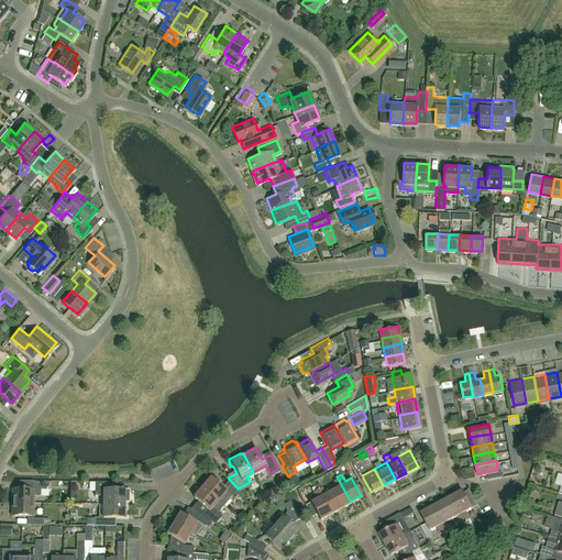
[(209,475),(201,484),(223,504),(229,497),(228,496),(230,493),(233,496),(238,491),(238,489),(228,478),(221,485),(209,475)]
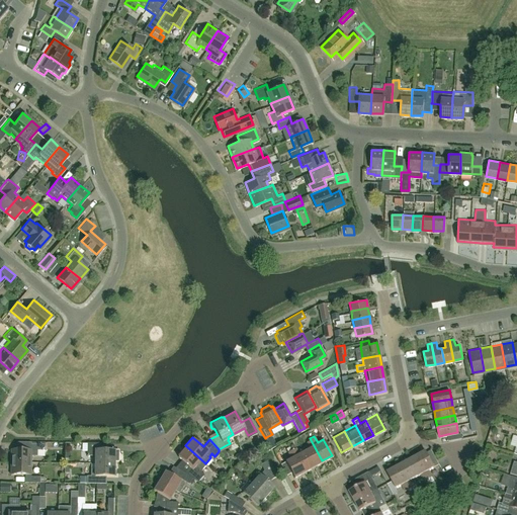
[(313,465),(322,460),(310,438),(307,440),(310,446),(304,449),(313,465)]
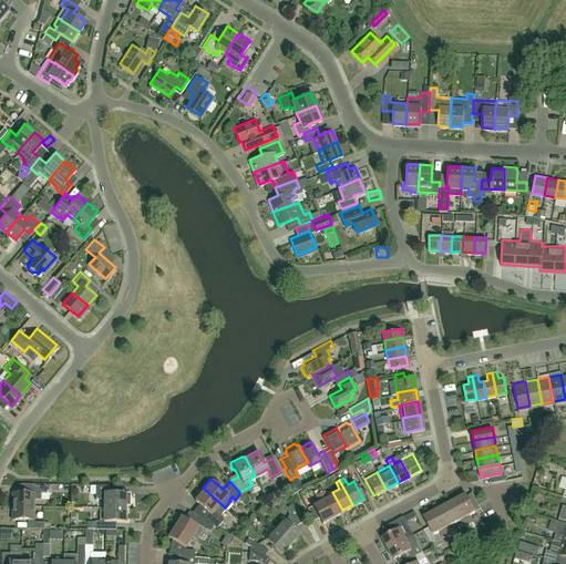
[(103,498),(103,506),(124,506),(124,504),(129,504),(129,492),(111,492),(111,484),(94,483),(94,498),(103,498)]
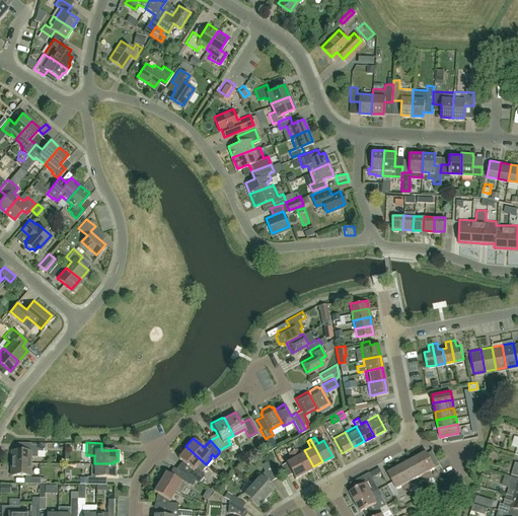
[(9,448),(9,461),(29,461),(29,455),(35,455),(35,449),(44,449),(44,443),(27,443),(27,449),(9,448)]
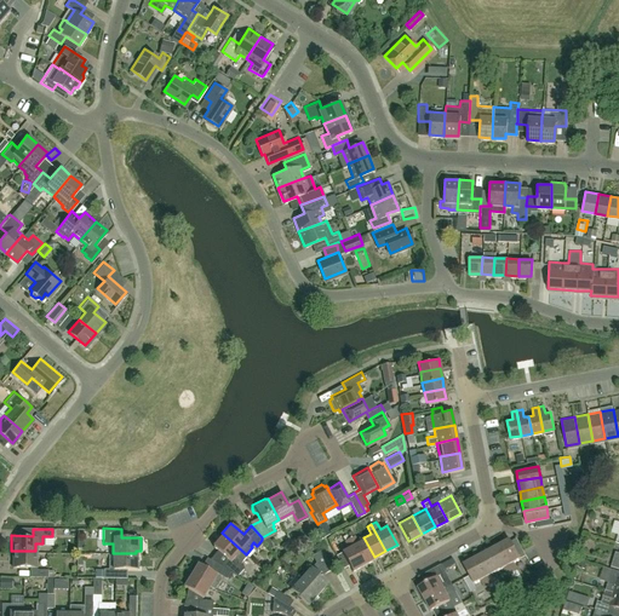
[(225,556),(218,564),(229,570),(236,574),(242,566),(242,564),(240,562),(246,554),(222,533),(212,543),(225,556)]
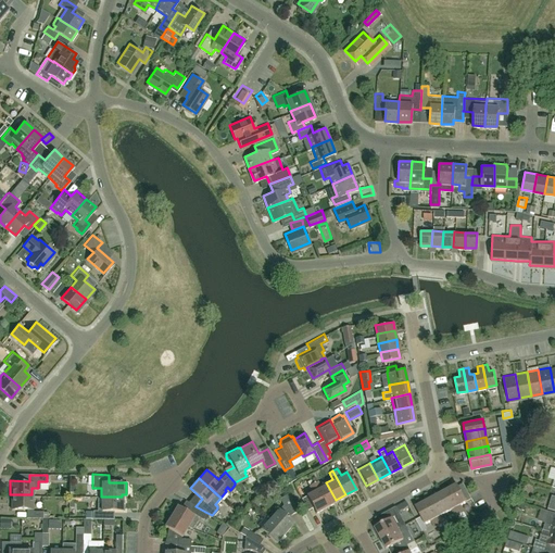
[(325,505),(336,500),(326,482),(320,487),(316,479),(312,481),(325,505)]
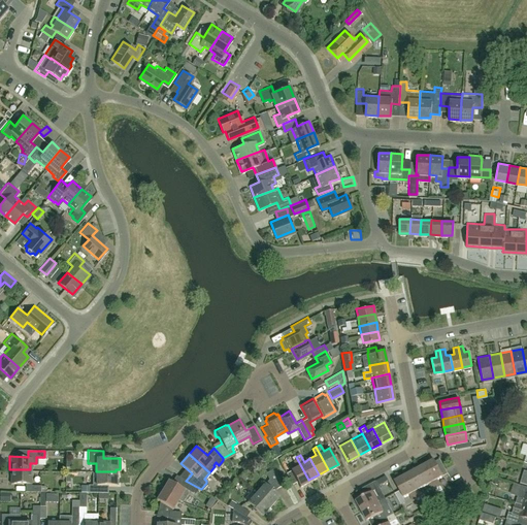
[(296,457),(293,459),(296,466),(290,469),(299,486),(308,480),(296,457)]
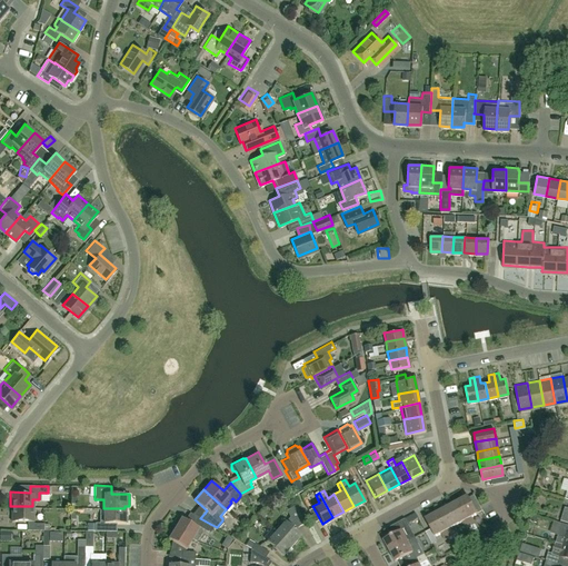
[(469,515),(476,512),(467,494),(456,499),(469,524),(472,530),(476,537),(480,535),(474,522),(469,515)]
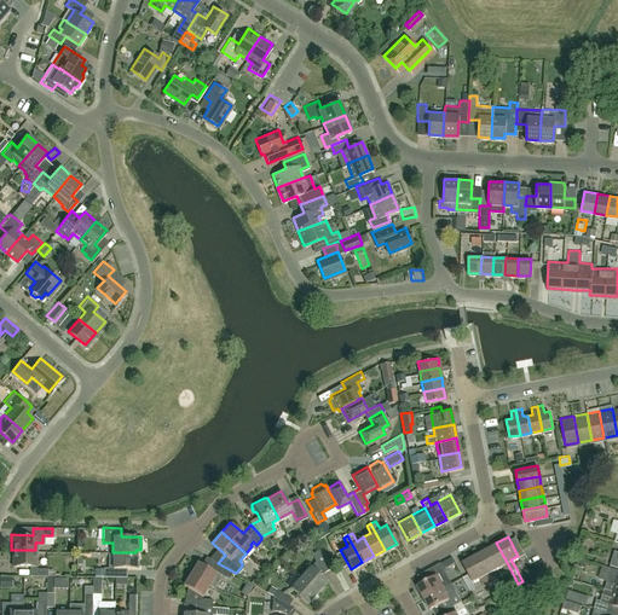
[(506,572),(510,569),(496,543),(484,549),(495,568),(502,564),(506,572)]
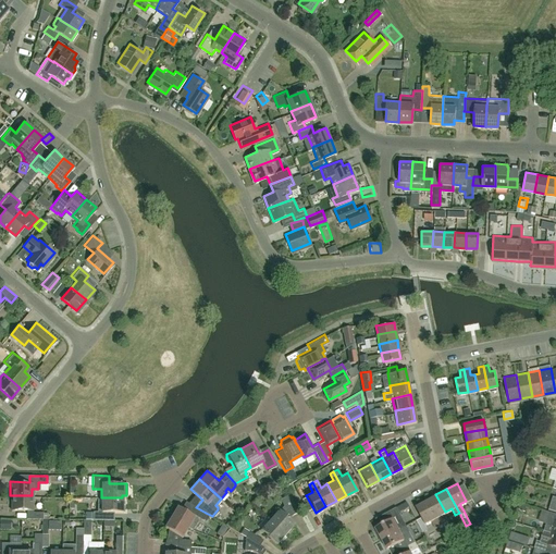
[(279,499),(282,504),(269,519),(284,532),(293,522),(286,517),(289,514),(296,511),(287,494),(279,499)]
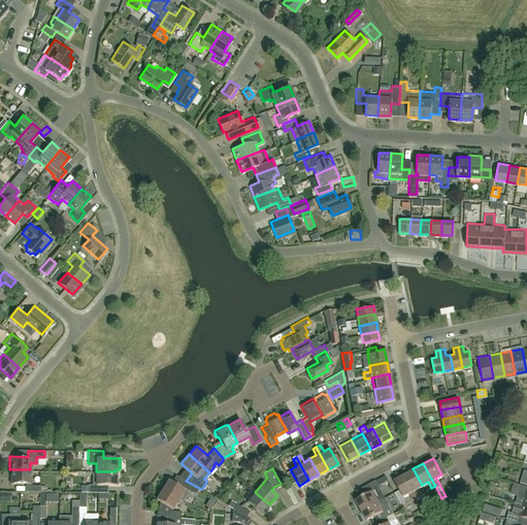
[(413,468),(403,474),(416,496),(420,494),(416,488),(422,485),(413,468)]
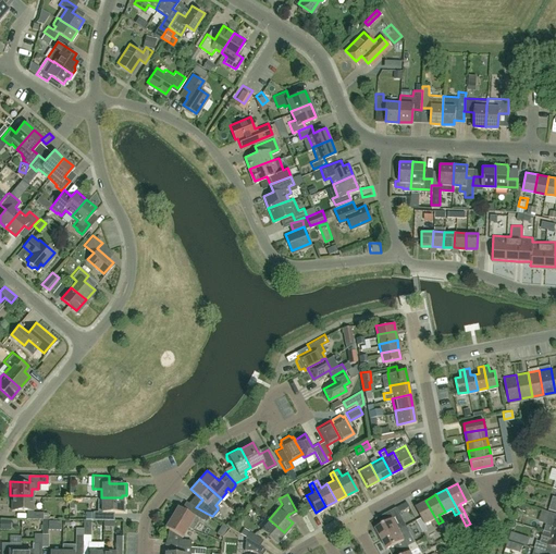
[(10,508),(26,508),(26,516),(42,517),(42,511),(32,511),(32,508),(32,495),(10,495),(10,508)]
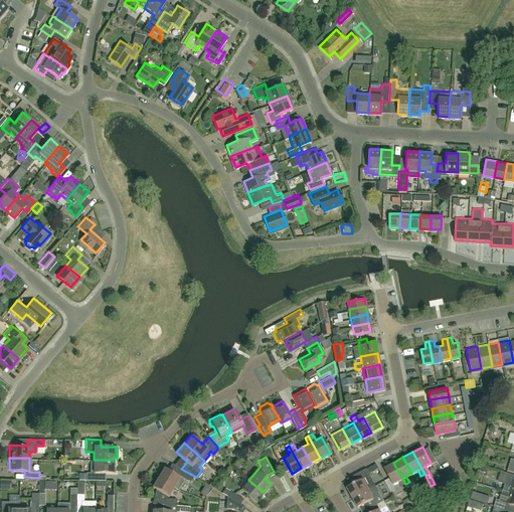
[(112,473),(113,460),(94,460),(94,465),(90,465),(90,472),(84,472),(84,479),(100,480),(100,472),(112,473)]
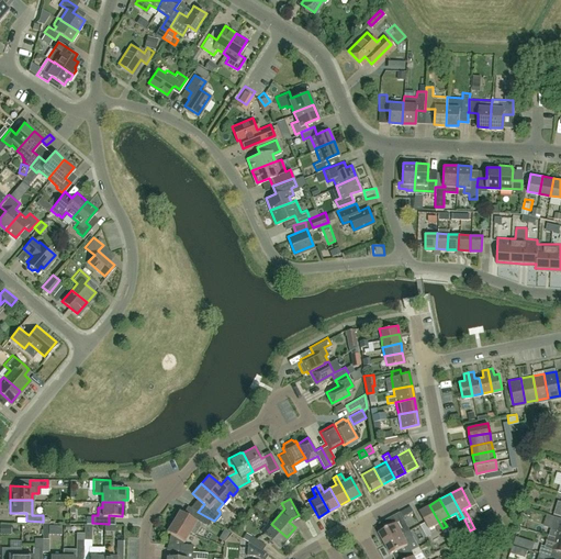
[(412,530),(423,525),(413,505),(403,510),(412,530)]
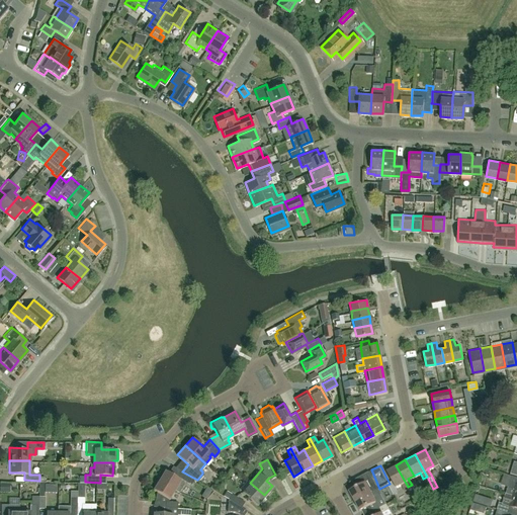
[(404,490),(408,487),(396,465),(385,470),(391,480),(395,486),(401,483),(404,490)]
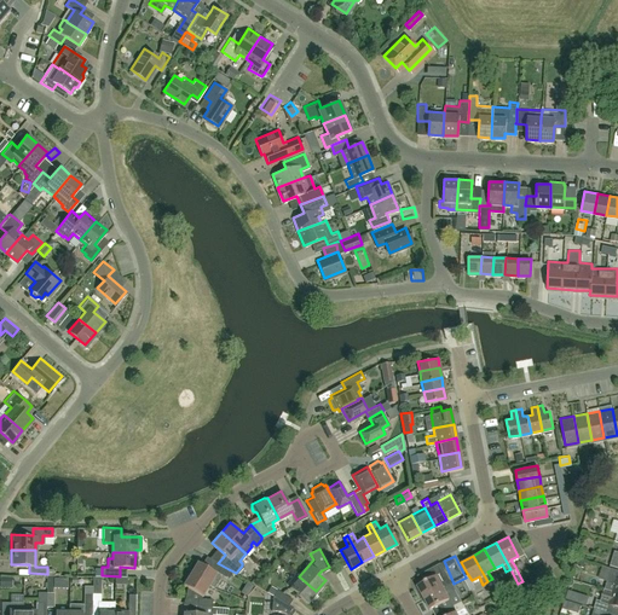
[(197,561),(190,573),(208,584),(208,582),(213,586),(219,576),(218,574),(197,561)]
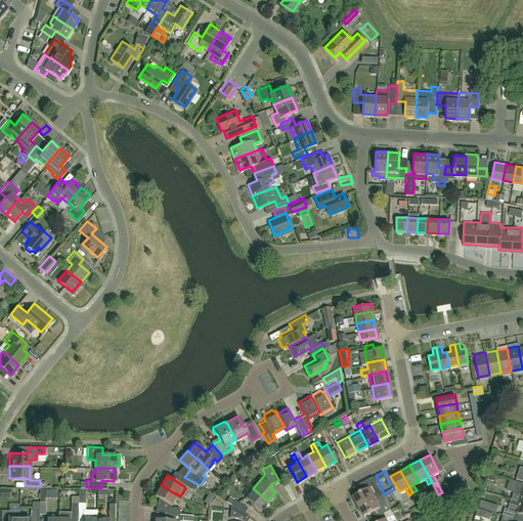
[(179,481),(190,487),(193,482),(184,477),(182,476),(179,481)]
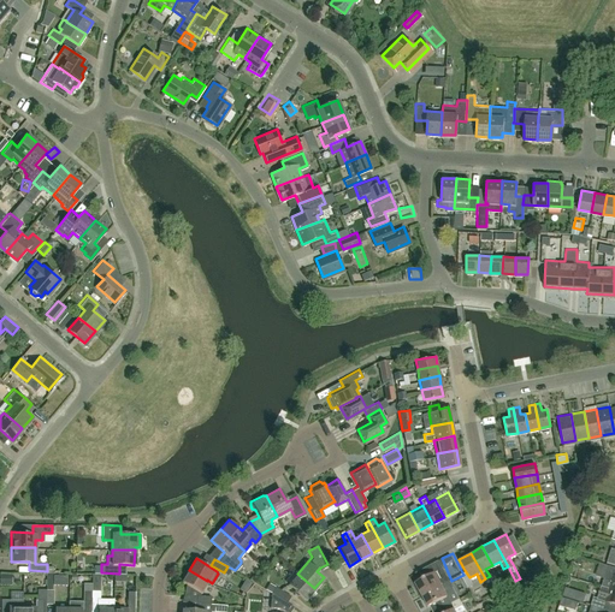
[(414,583),(420,594),(448,580),(444,574),(438,562),(425,569),(429,575),(414,583)]
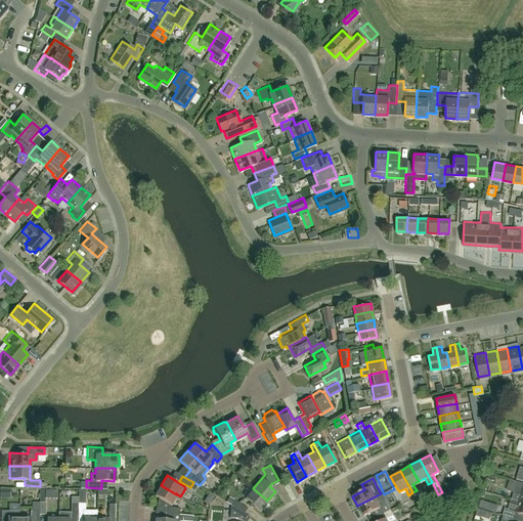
[(522,481),(517,480),(515,486),(514,491),(513,491),(511,498),(518,501),(518,500),(522,501),(522,481)]
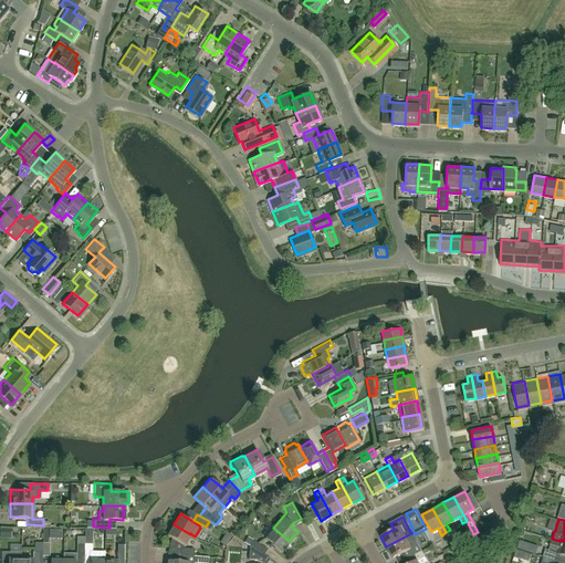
[(190,534),(174,524),(167,534),(184,544),(190,534)]
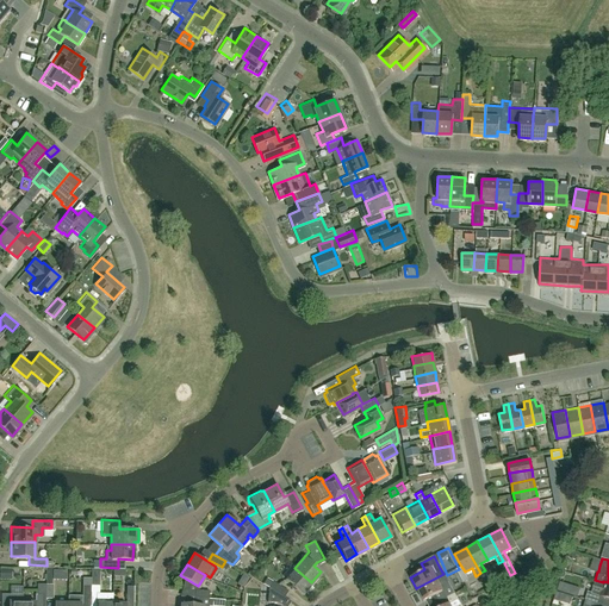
[(311,582),(294,568),(285,579),(302,593),(311,582)]
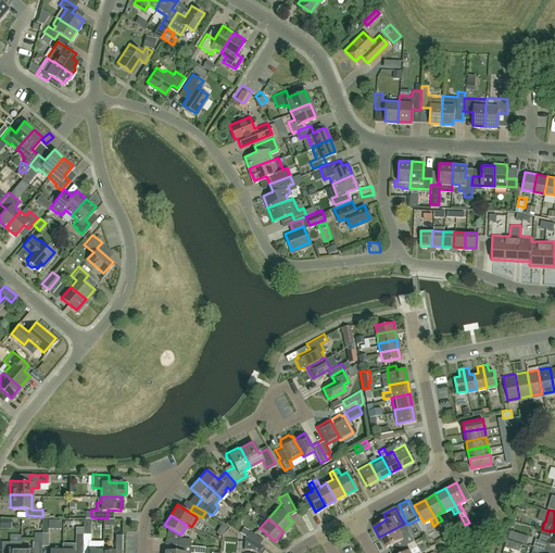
[(404,524),(379,537),(386,548),(399,540),(402,545),(413,540),(407,529),(407,530),(404,524)]
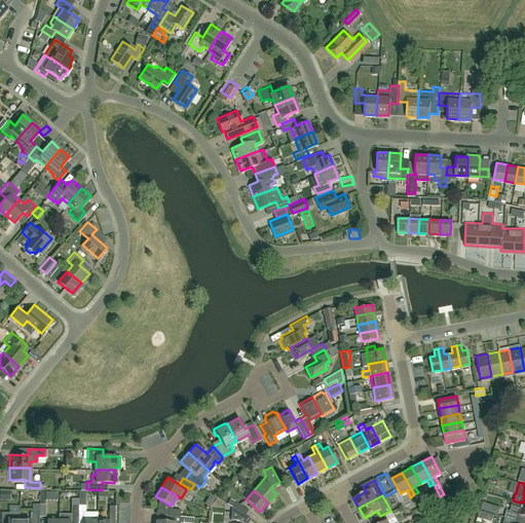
[(245,513),(248,508),(229,496),(226,501),(245,513)]
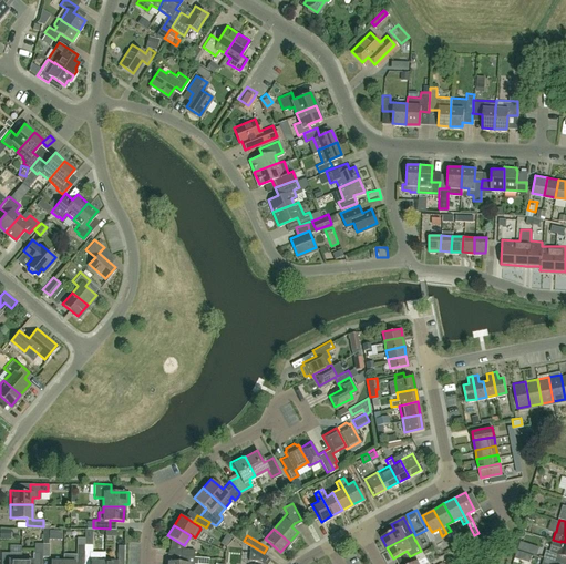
[(553,540),(551,545),(549,551),(545,549),(543,555),(561,561),(562,562),(564,554),(565,554),(565,542),(561,541),(561,542),(553,540)]
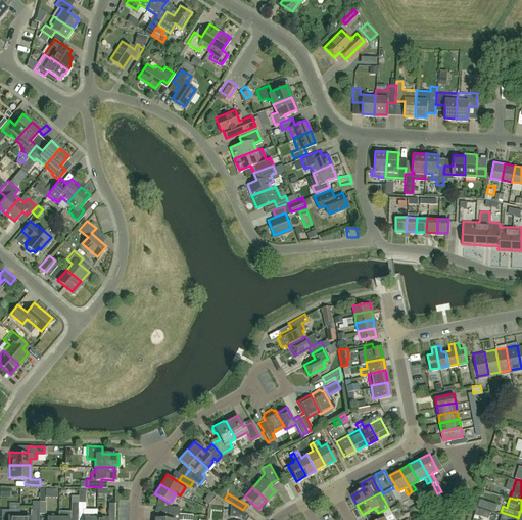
[(237,519),(237,515),(245,519),(248,514),(243,510),(225,499),(225,500),(223,516),(227,519),(237,519)]
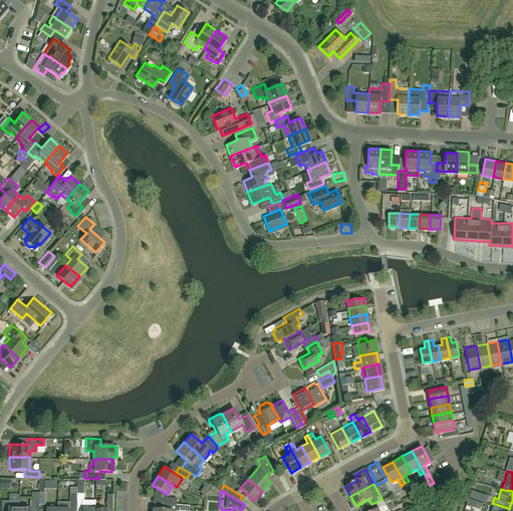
[(30,491),(30,499),(28,499),(28,506),(18,506),(17,510),(35,510),(35,503),(37,503),(37,491),(30,491)]
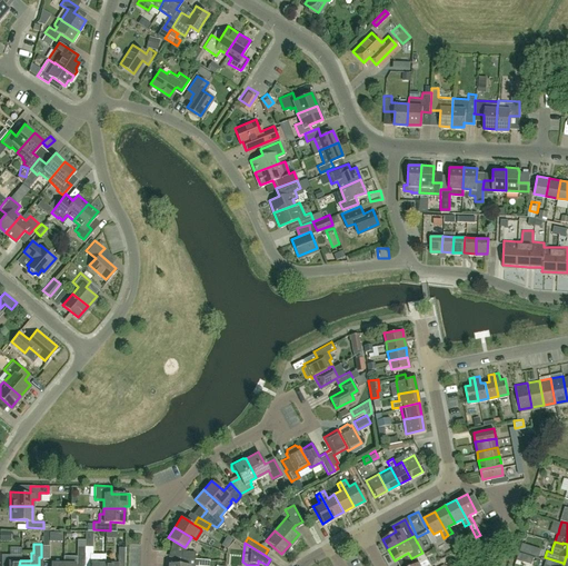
[(19,565),(20,560),(20,553),(0,553),(0,565),(19,565)]
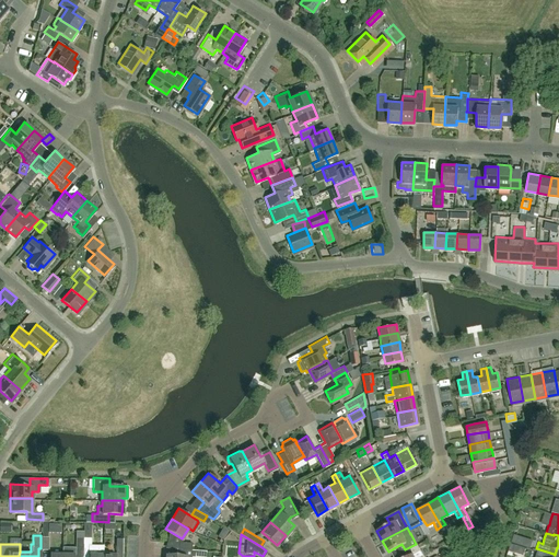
[(405,556),(416,556),(422,554),(416,544),(405,549),(408,556),(405,556)]
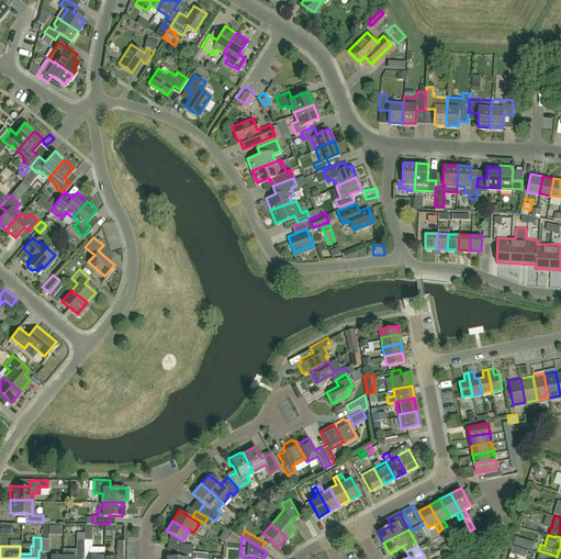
[(62,555),(60,558),(74,558),(74,556),(75,556),(75,552),(73,552),(73,549),(70,547),(62,547),(62,555)]
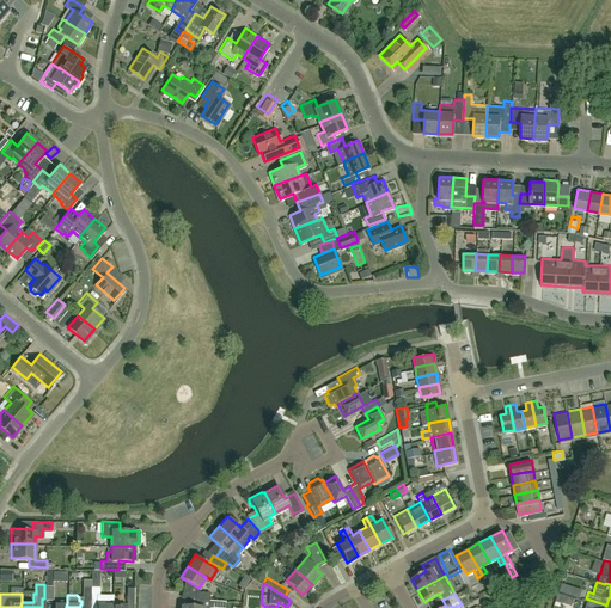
[(563,607),(570,605),(568,596),(561,599),(563,607)]
